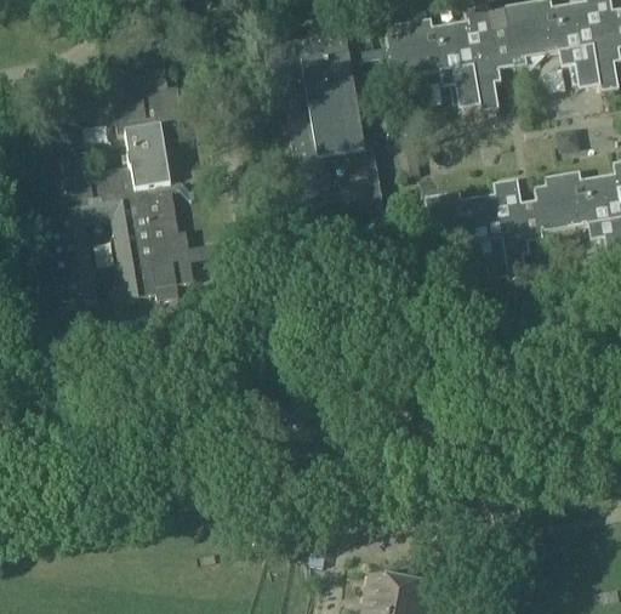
[(385,37),(387,46),(388,57),(393,80),(454,70),(456,84),(449,85),(453,106),(479,101),(480,112),(500,109),(495,83),(501,81),(500,73),(528,68),(527,60),(574,51),(576,66),(570,67),(574,87),(599,83),(600,94),(620,90),(615,63),(620,62),(620,60),(619,49),(620,47),(620,7),(613,10),(610,0),(597,0),(597,3),(552,10),(551,0),(489,11),(488,3),(474,5),(477,20),(432,28),(431,20),(394,26),(397,34),(385,37)]
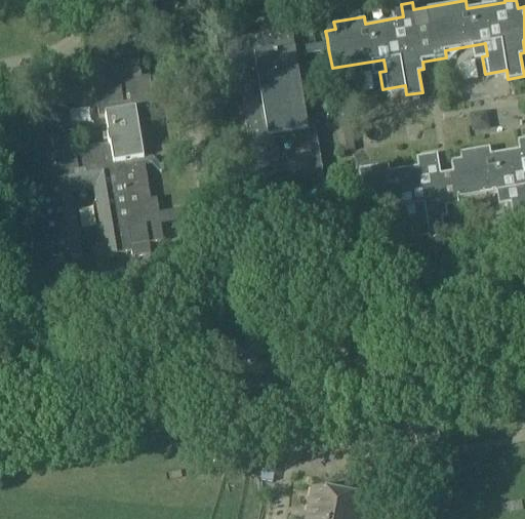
[(244,140),(249,165),(281,159),(276,131),(308,125),(311,142),(318,140),(314,114),(307,115),(296,53),(328,48),(327,39),(294,45),(291,28),(251,35),(252,44),(240,46),(240,43),(224,46),(226,60),(223,60),(225,72),(237,70),(249,138),(244,140)]
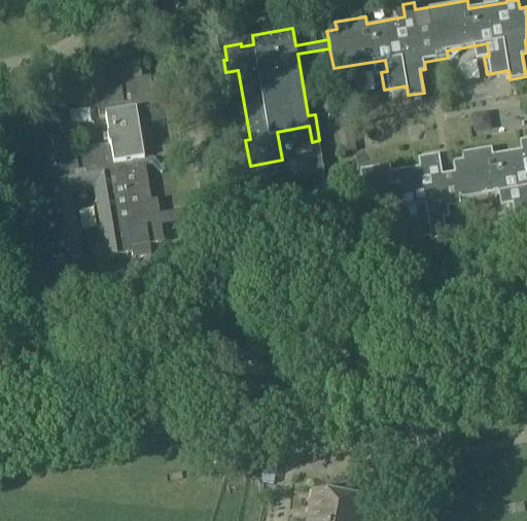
[(31,270),(31,268),(39,267),(39,269),(58,266),(57,262),(66,259),(65,254),(82,251),(72,187),(94,184),(105,252),(133,248),(133,253),(151,250),(149,240),(164,238),(156,195),(151,196),(146,164),(142,165),(141,159),(145,158),(137,108),(156,105),(150,72),(142,74),(139,58),(117,61),(116,58),(101,60),(104,83),(95,84),(100,113),(105,112),(110,141),(75,146),(69,107),(48,111),(55,149),(16,155),(16,162),(13,162),(16,180),(19,179),(20,185),(18,186),(26,233),(4,236),(10,274),(31,270)]
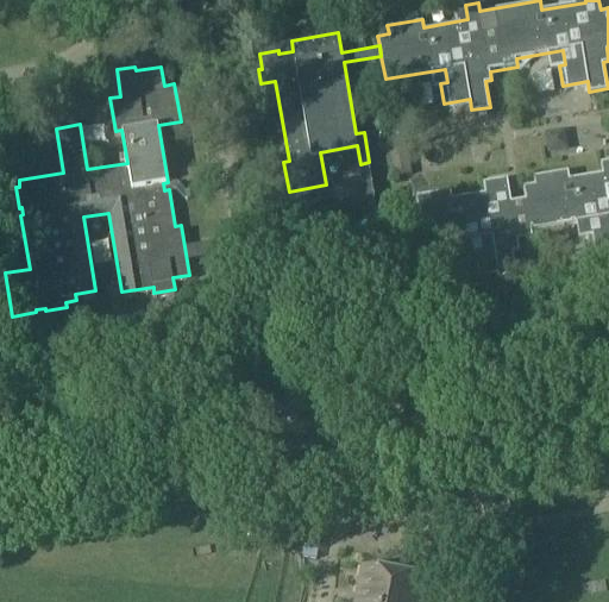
[(418,202),(407,205),(414,248),(473,238),(476,252),(470,254),(473,273),(498,269),(501,280),(519,276),(514,250),(521,249),(518,232),(591,219),(594,232),(588,233),(591,254),(608,250),(608,170),(571,177),(570,169),(534,175),(535,183),(523,186),(526,195),(512,198),(508,176),(495,179),(496,189),(453,196),(451,188),(416,194),(418,202)]
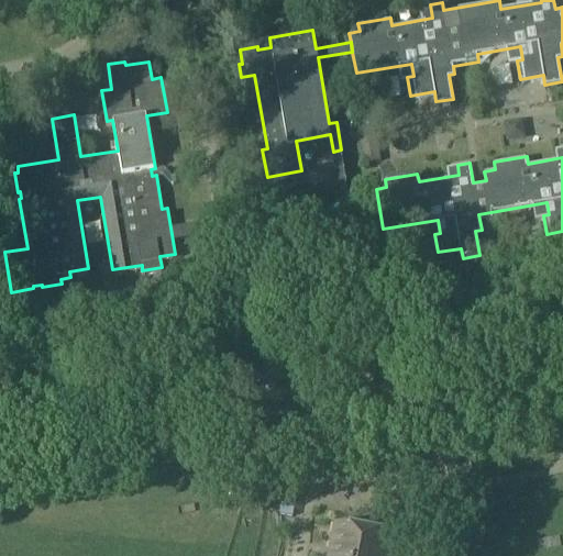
[(191,233),(196,258),(214,255),(210,230),(191,233)]
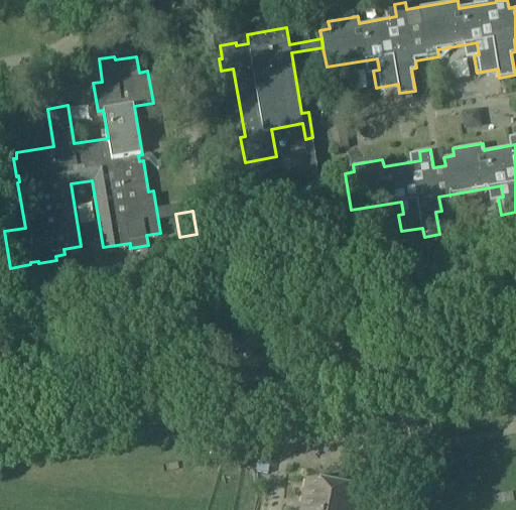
[(258,450),(245,448),(242,463),(255,466),(258,450)]
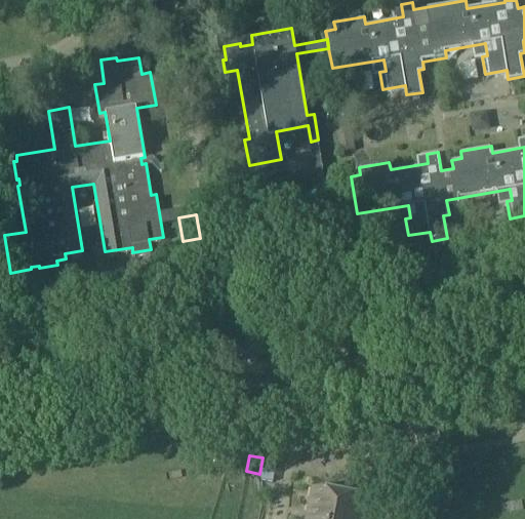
[(363,518),(368,496),(312,485),(305,518),(363,518)]
